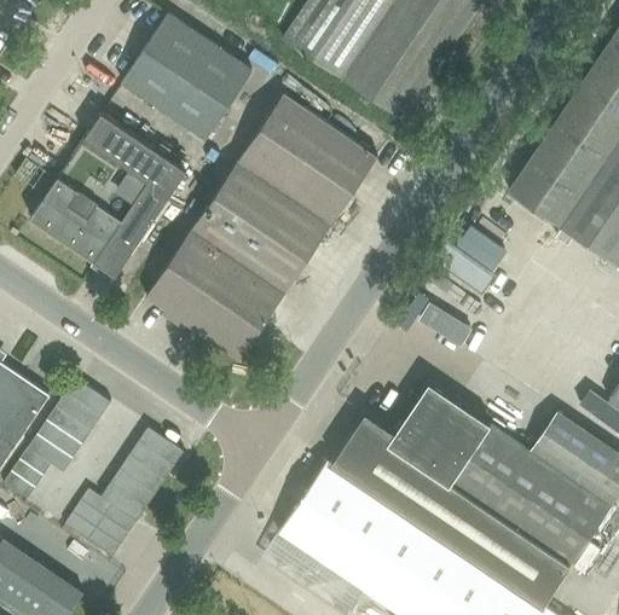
[(401,121),(484,0),(310,0),(283,41),(401,121)]
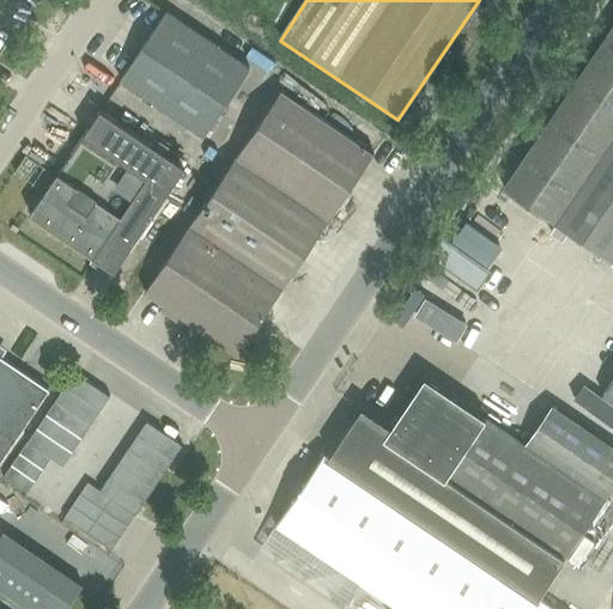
[(167,17),(138,59),(121,84),(204,140),(249,72),(167,17)]
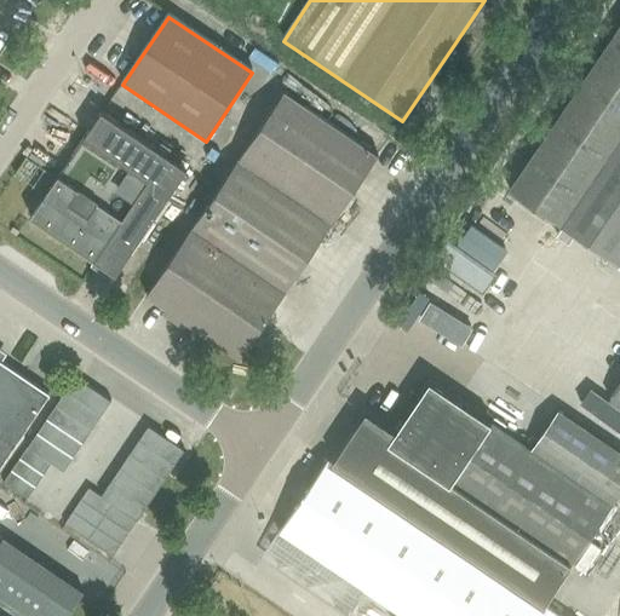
[(619,24),(507,191),(619,268),(619,24)]
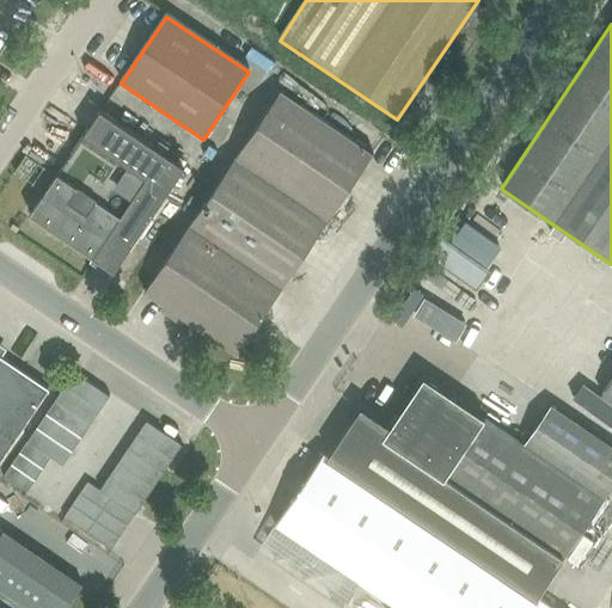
[(236,160),(328,223),(373,157),(281,93),(236,160)]
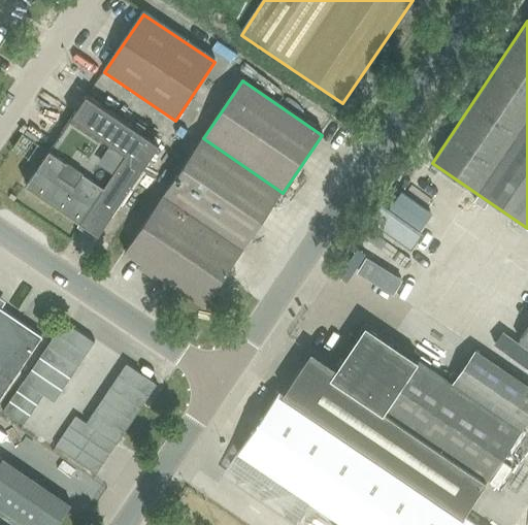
[(25,188),(80,225),(98,237),(100,234),(108,221),(159,146),(86,97),(25,188)]
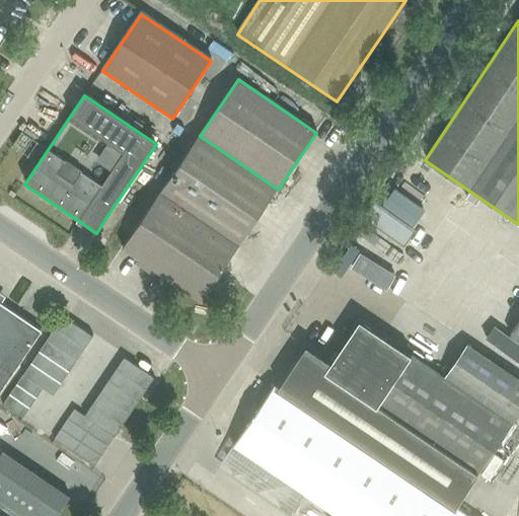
[(238,246),(278,190),(200,136),(160,194),(238,246)]
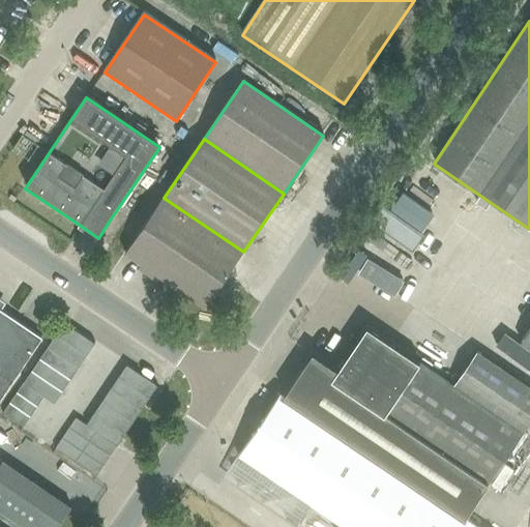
[(204,310),(243,252),(164,198),(138,236),(124,256),(204,310)]
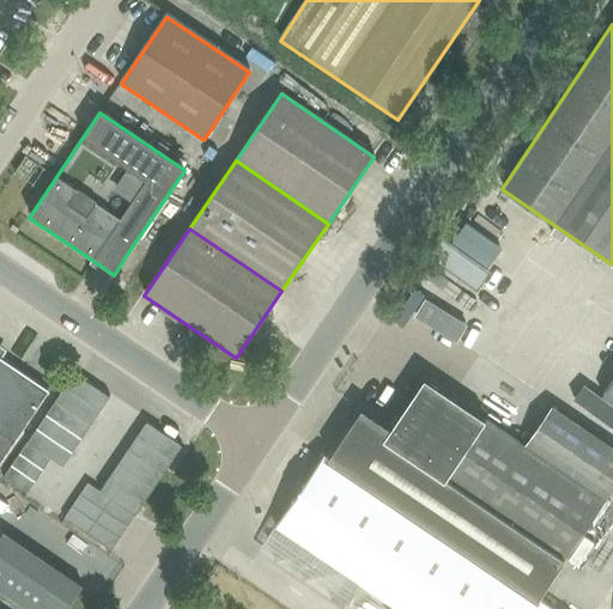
[(0,466),(49,394),(0,360),(0,359),(0,466)]
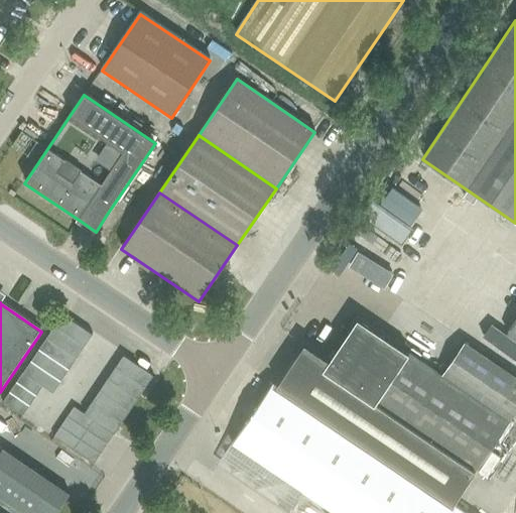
[(62,315),(54,328),(85,348),(92,337),(62,315)]
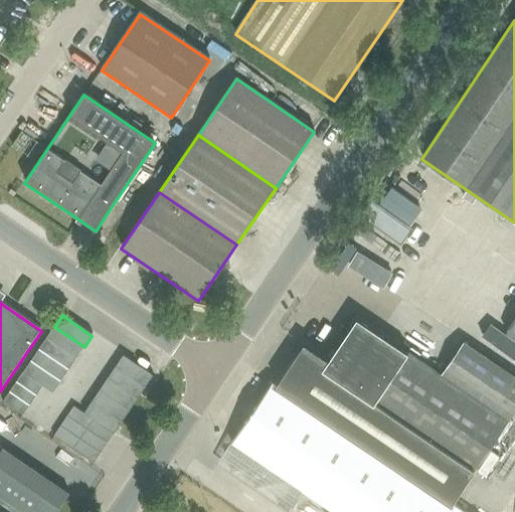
[(474,474),(514,412),(514,379),(463,344),(441,376),(356,320),(328,361),(303,345),(280,380),(457,499),(474,474)]
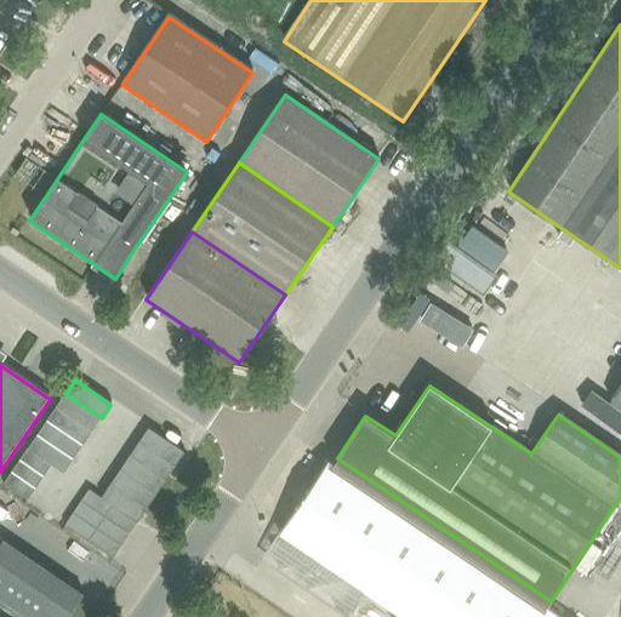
[(620,387),(610,404),(620,410),(620,387)]
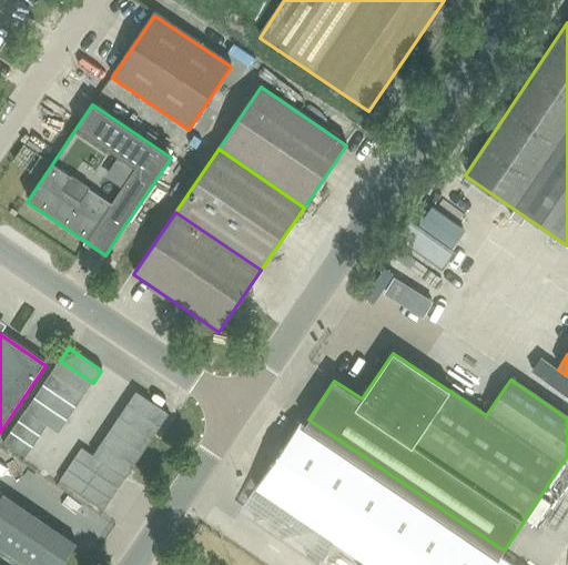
[(60,361),(51,374),(84,396),(93,383),(60,361)]
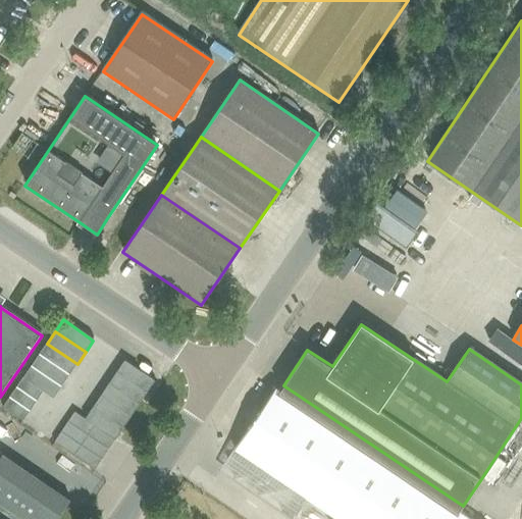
[(47,344),(39,355),(69,375),(77,364),(47,344)]
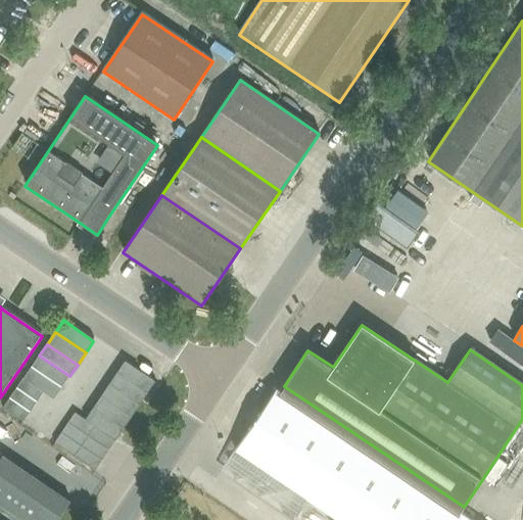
[(39,356),(31,368),(61,388),(69,376),(39,356)]
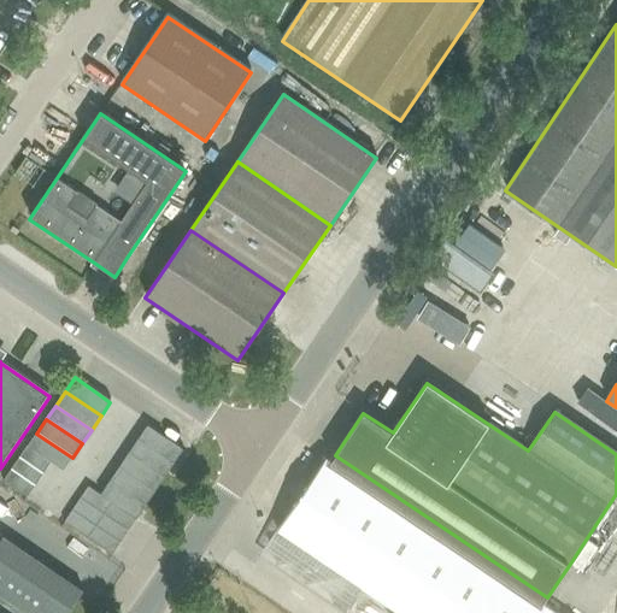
[(147,428),(137,441),(174,466),(183,452),(147,428)]
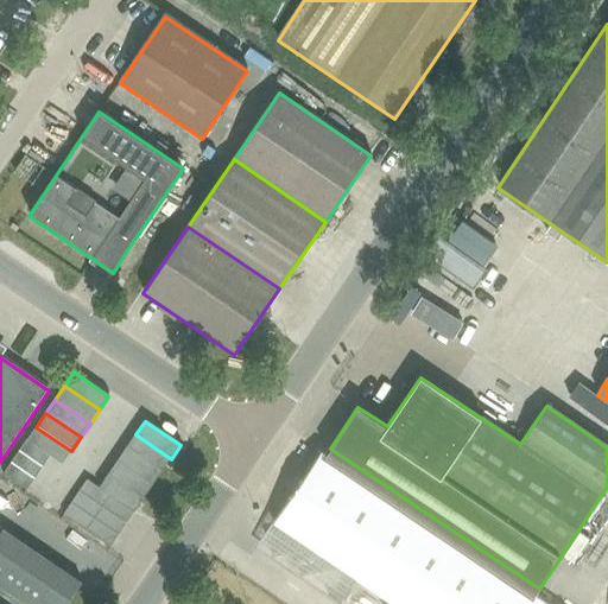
[(36,427),(26,440),(50,457),(62,465),(71,451),(36,427)]
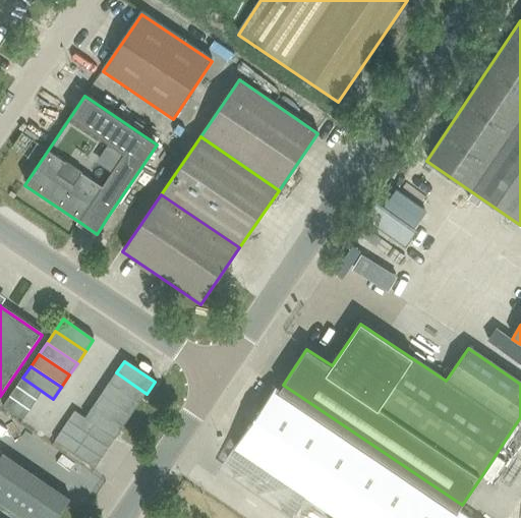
[(116,372),(108,385),(138,405),(147,394),(116,372)]
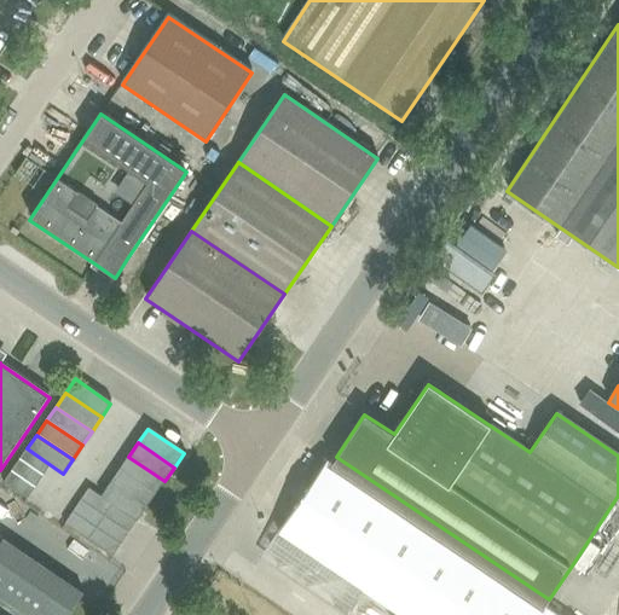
[(51,465),(27,448),(18,460),(42,477),(51,465)]
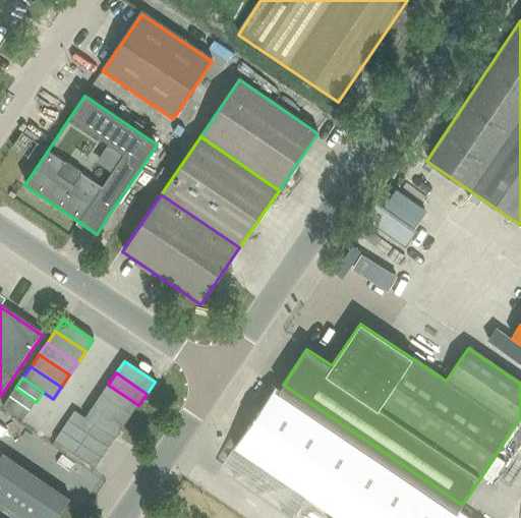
[(108,385),(100,397),(130,417),(138,405),(108,385)]
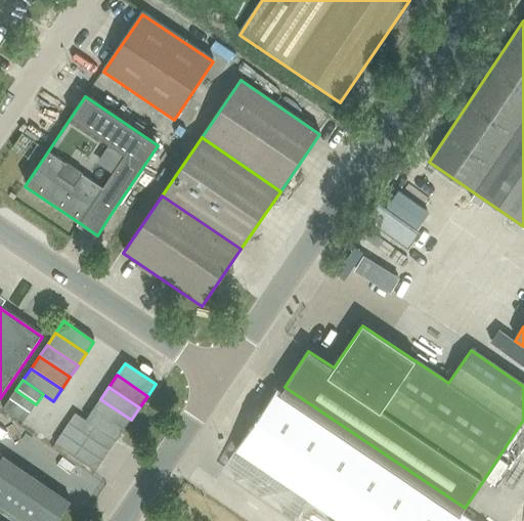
[(469,520),(460,514),(465,508),(285,387),(280,394),(275,390),(234,451),(337,520),(469,520)]
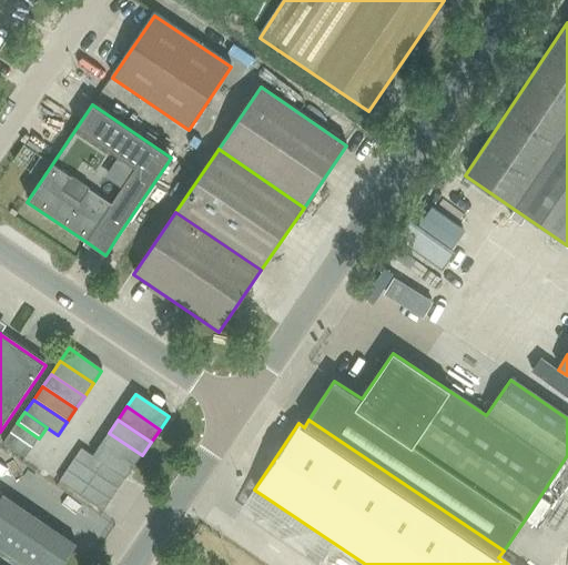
[(39,439),(17,423),(10,434),(32,450),(39,439)]
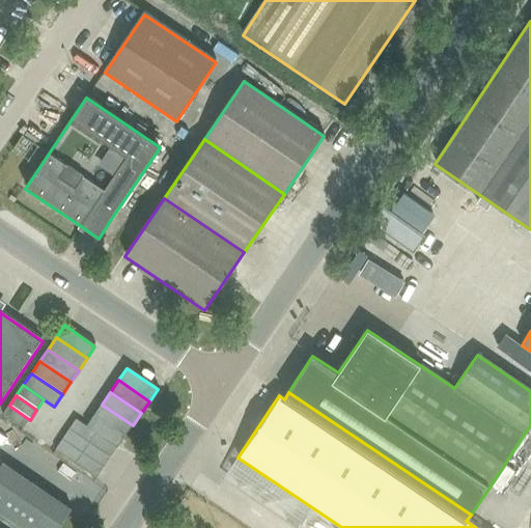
[(102,405),(93,416),(124,437),(133,425),(102,405)]
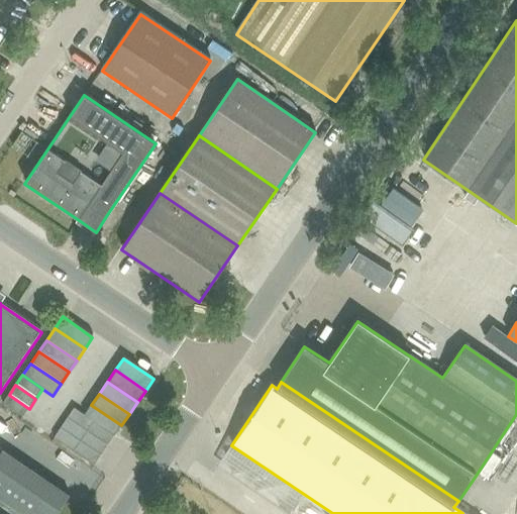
[(9,395),(2,405),(22,419),(29,409),(9,395)]
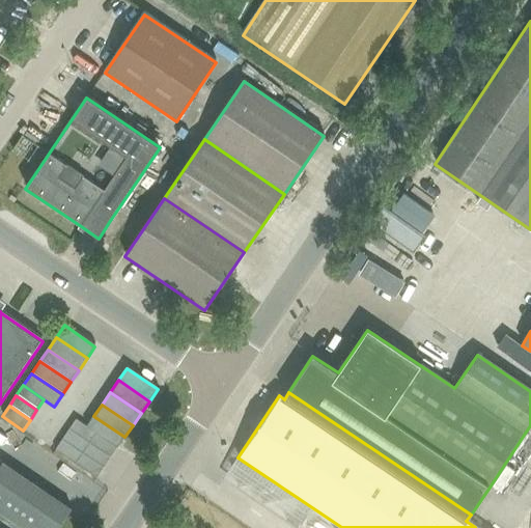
[(93,416),(86,428),(96,436),(116,449),(124,437),(93,416)]
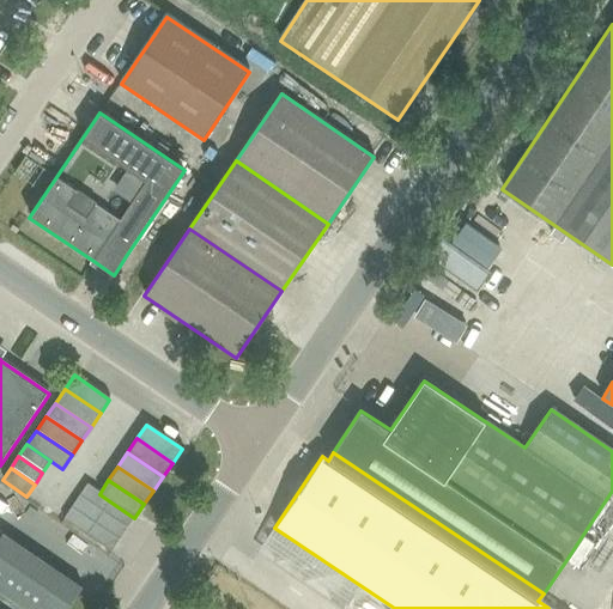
[(87,486),(79,498),(103,513),(111,503),(99,494),(87,486)]
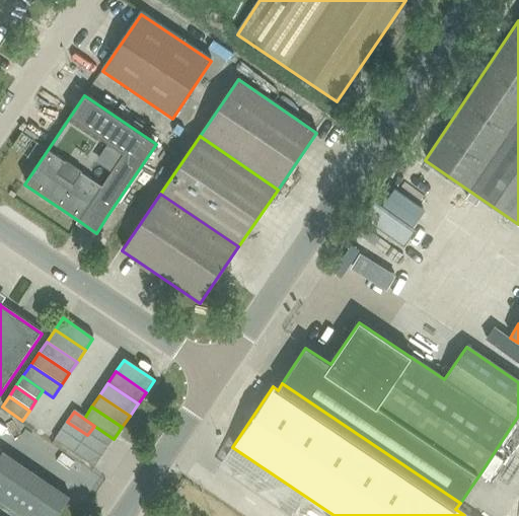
[(10,418),(2,426),(16,439),(23,431),(10,418)]
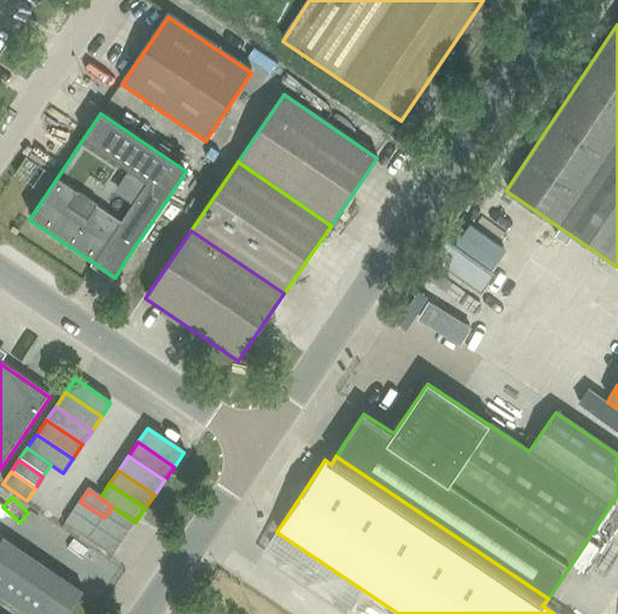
[(80,502),(71,514),(95,530),(104,518),(80,502)]
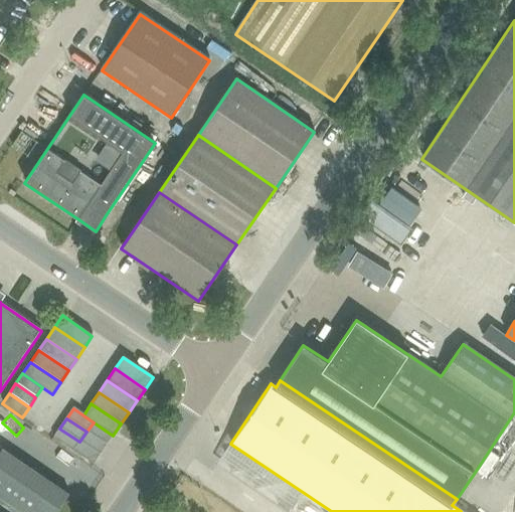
[(113,436),(94,422),(87,432),(107,446),(113,436)]
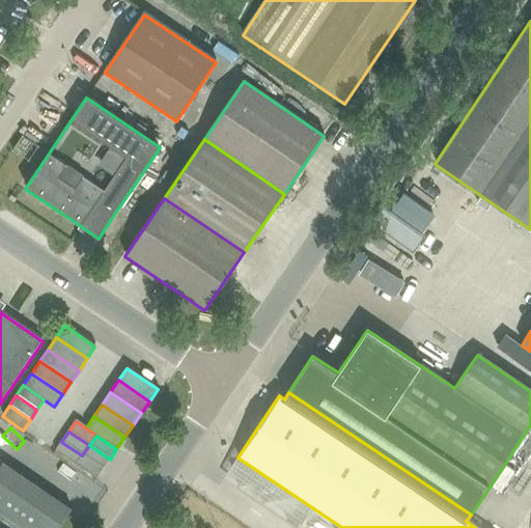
[(61,442),(55,452),(75,466),(82,455),(61,442)]
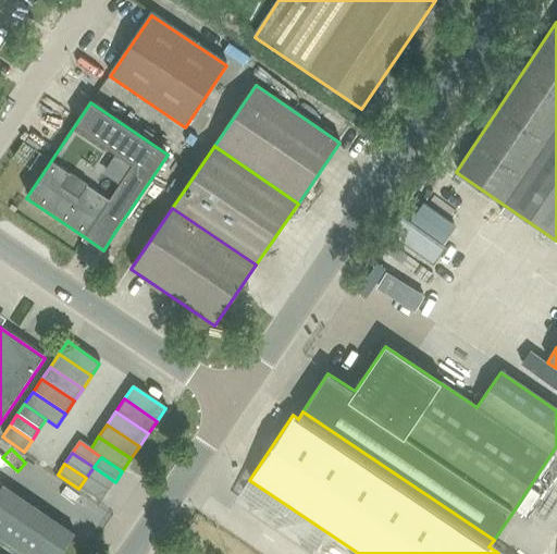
[(115,482),(94,467),(86,478),(108,493),(115,482)]
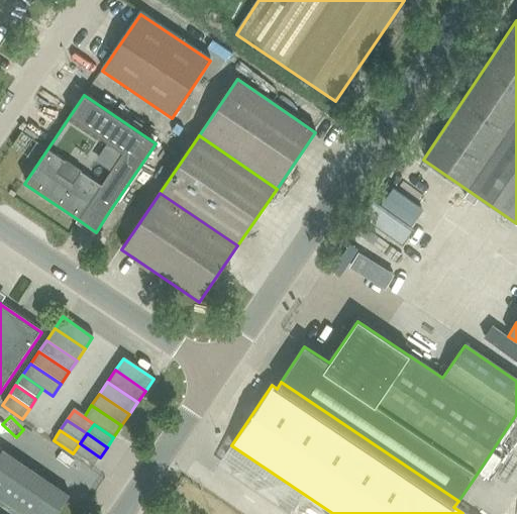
[(80,443),(73,453),(93,468),(100,457),(80,443)]
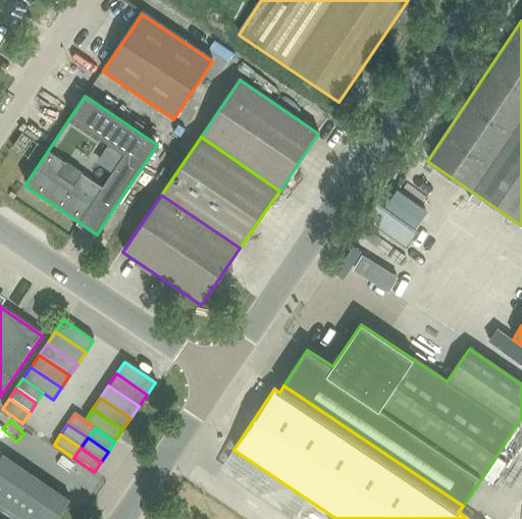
[(1,457),(0,458),(0,506),(18,518),(58,518),(69,503),(1,457)]
